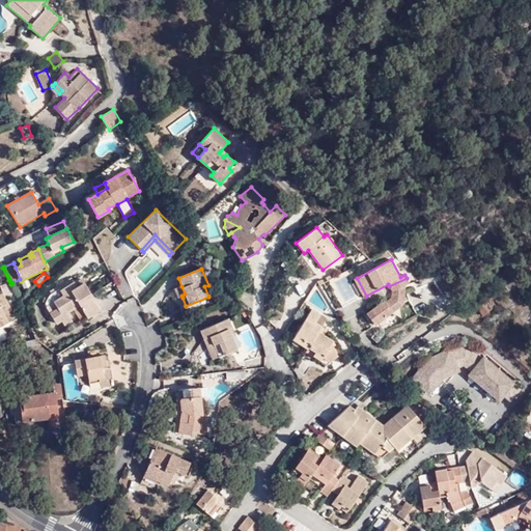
[(363,298),(366,296),(357,278),(354,280),(363,298)]
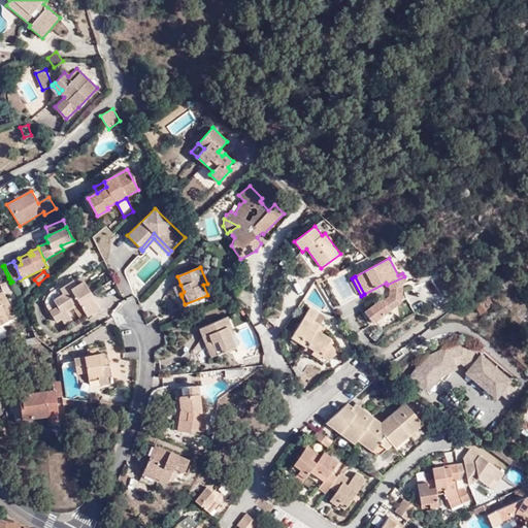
[(406,281),(404,276),(387,285),(390,290),(406,281)]
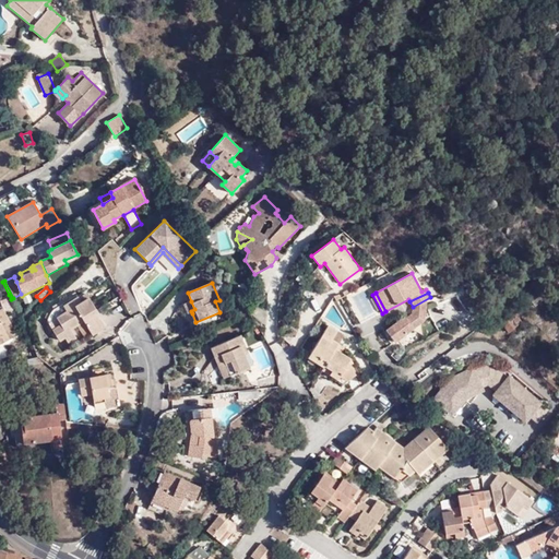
[(86,294),(80,298),(82,302),(57,318),(61,325),(52,330),(59,341),(64,337),(68,343),(76,337),(71,329),(83,321),(92,335),(106,326),(100,319),(93,322),(90,317),(97,312),(98,312),(86,294)]
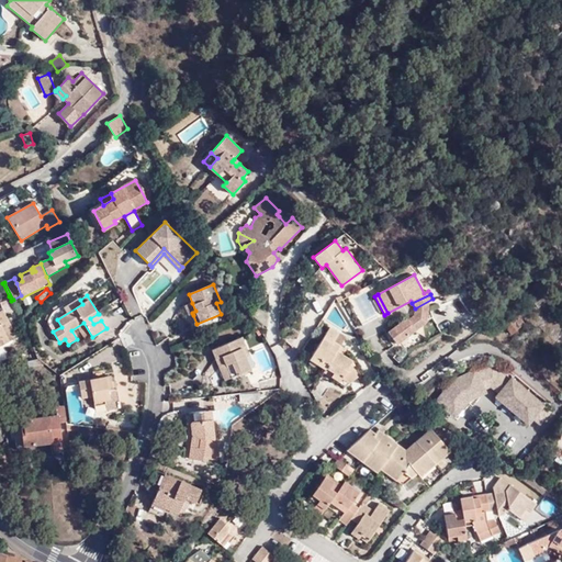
[(0,301),(0,304),(2,310),(6,315),(15,311),(11,301),(9,296),(0,301)]
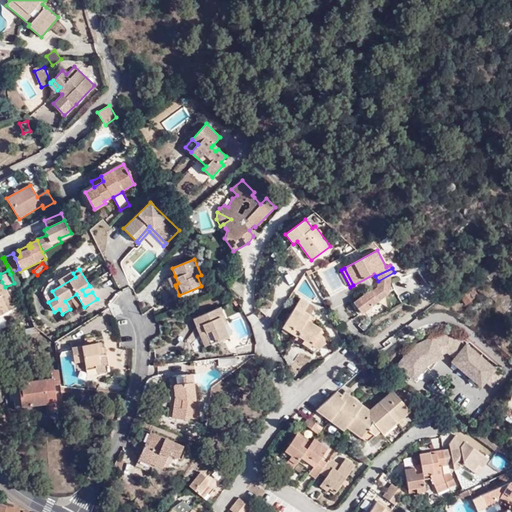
[(52,291),(75,277),(73,273),(70,270),(49,283),(47,286),(45,289),(44,292),(44,294),(44,295),(44,296),(48,302),(56,298),(52,291)]
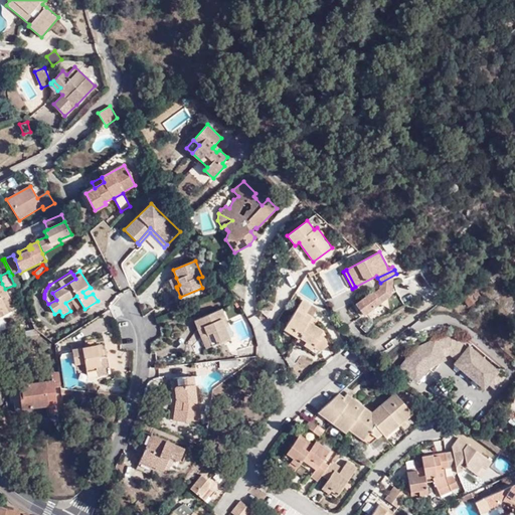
[(396,274),(380,283),(380,284),(379,289),(374,293),(373,291),(355,304),(364,316),(391,296),(393,278),(397,276),(396,274)]
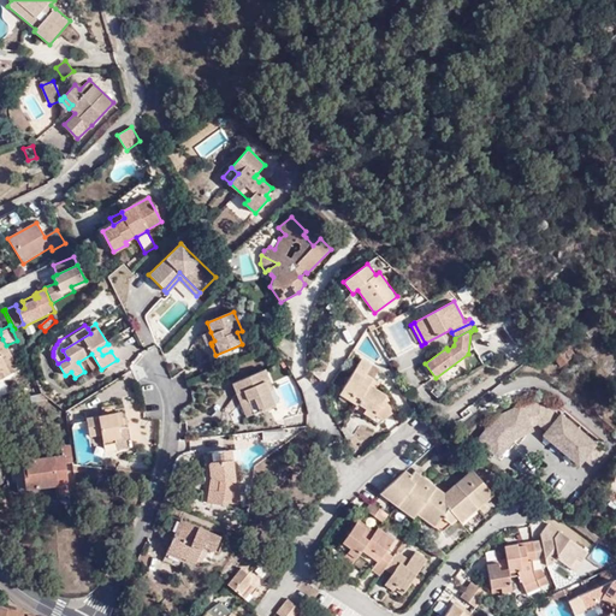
[(207,347),(212,345),(211,343),(214,341),(211,332),(203,336),(207,347)]
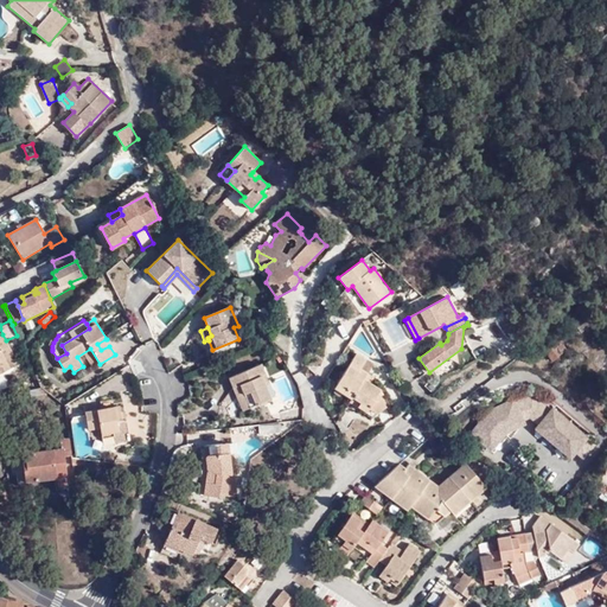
[(2,334),(0,336),(0,349),(10,369),(18,365),(6,340),(2,334)]
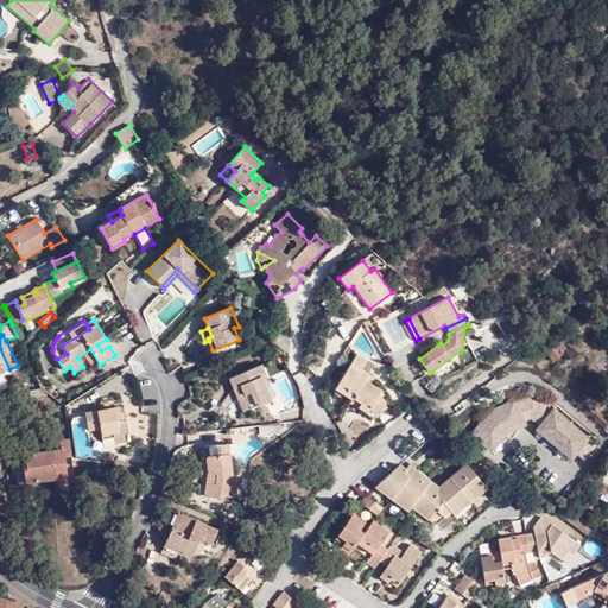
[(551,363),(564,355),(563,354),(568,352),(563,344),(565,342),(561,335),(552,341),(553,342),(543,349),(551,363)]
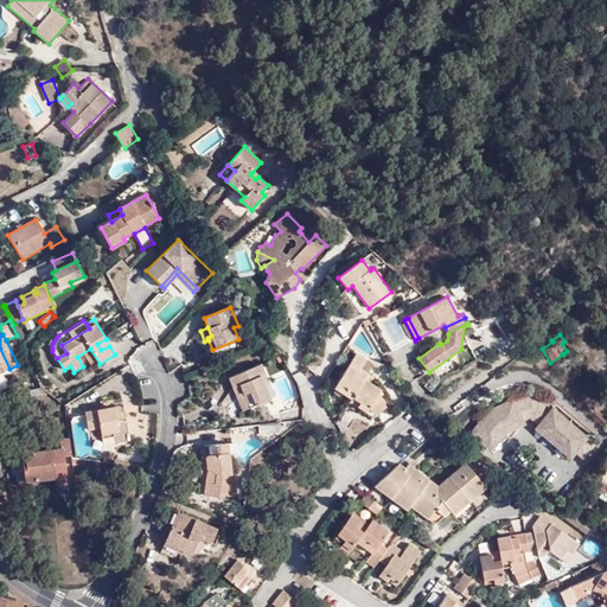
[(109,346),(106,339),(97,344),(101,350),(109,346)]
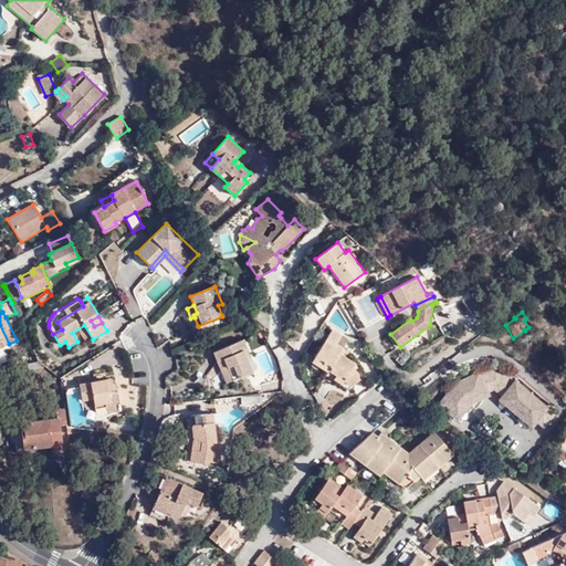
[(0,348),(9,344),(0,325),(0,348)]
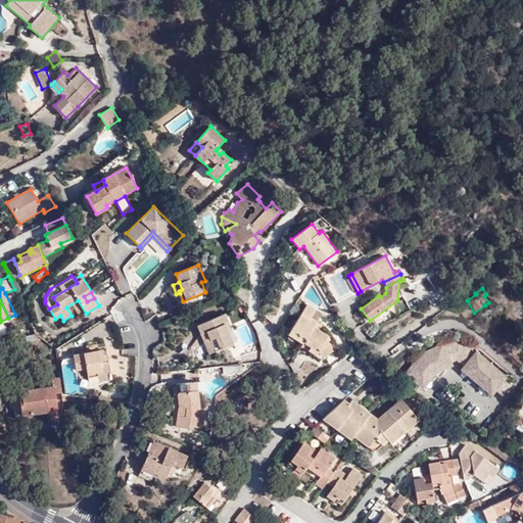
[(305,341),(314,328),(318,323),(312,319),(316,311),(307,305),(291,332),(305,341)]
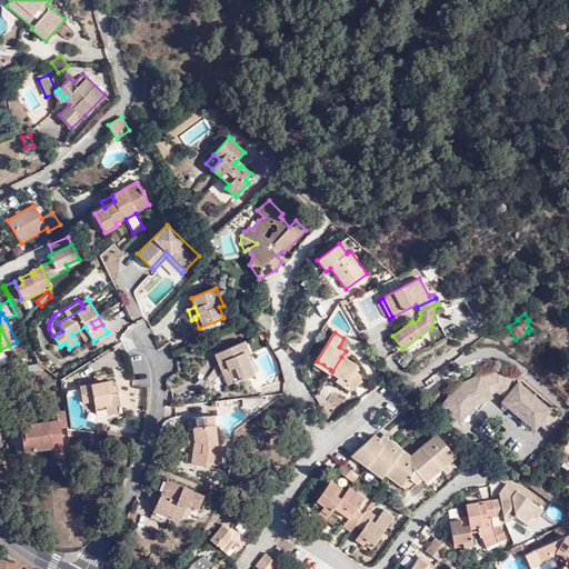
[(339,347),(346,351),(350,342),(343,338),(339,347)]
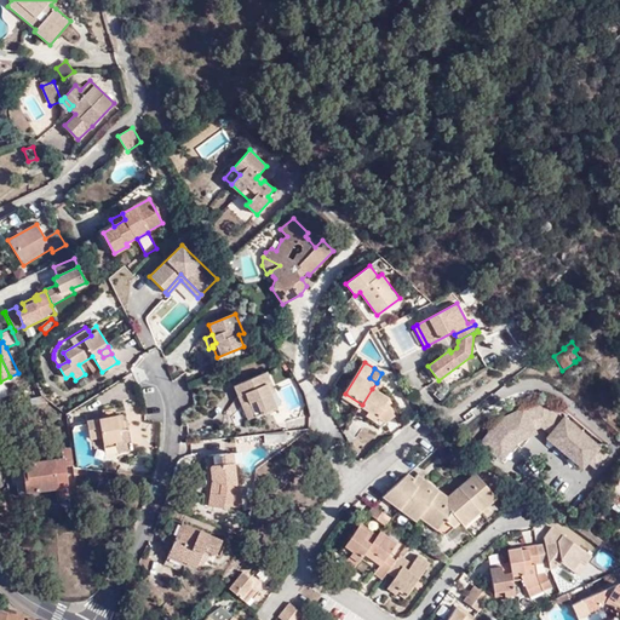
[(246,405),(252,419),(277,407),(271,394),(276,392),(267,372),(234,385),(239,397),(246,394),(250,403),(246,405)]
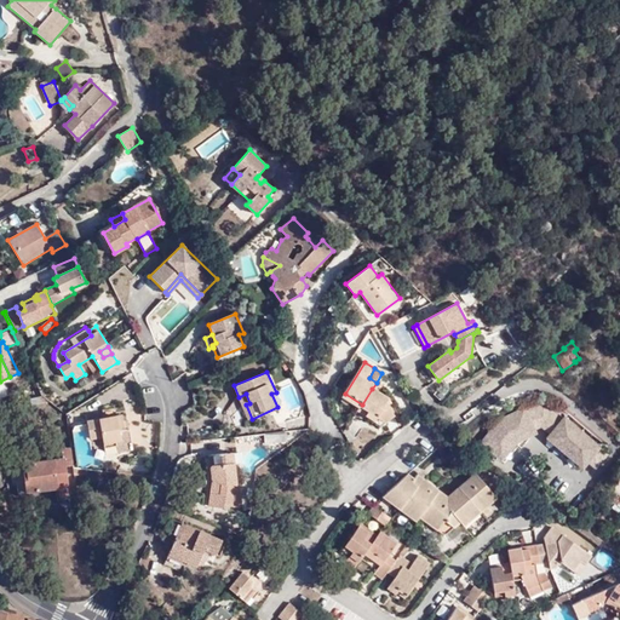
[(388,405),(390,400),(372,389),(362,405),(361,408),(377,418),(388,424),(395,418),(388,405)]
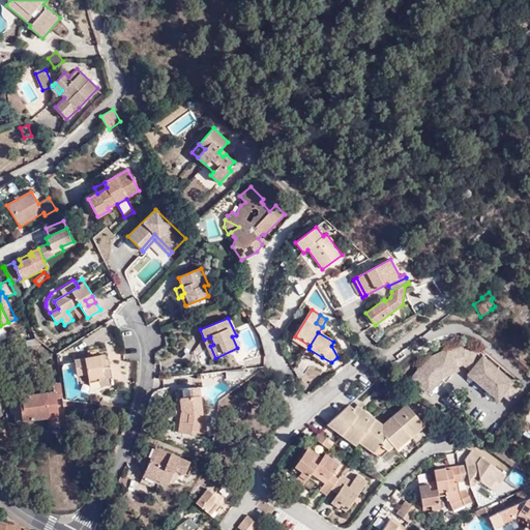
[(212,359),(215,358),(210,346),(213,345),(210,336),(204,340),(212,359)]
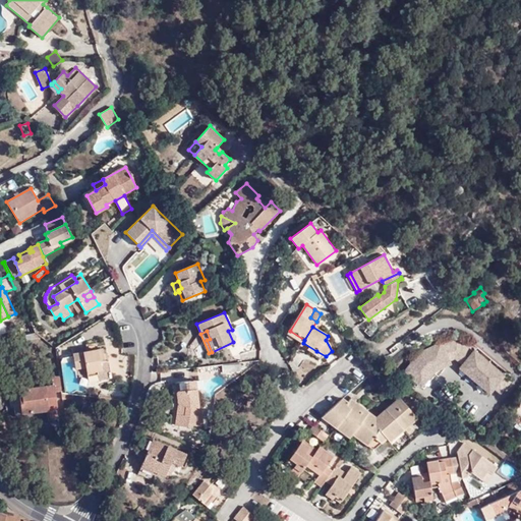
[(303,343),(304,340),(290,331),(288,335),(302,344),(303,343)]
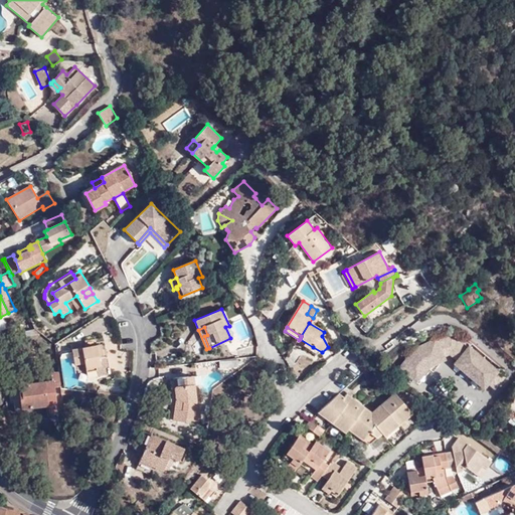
[(494,389),(505,376),(452,334),(438,343),(435,338),(412,348),(397,367),(415,382),(430,367),(450,356),(455,361),(453,364),(483,388),(486,383),(494,389)]
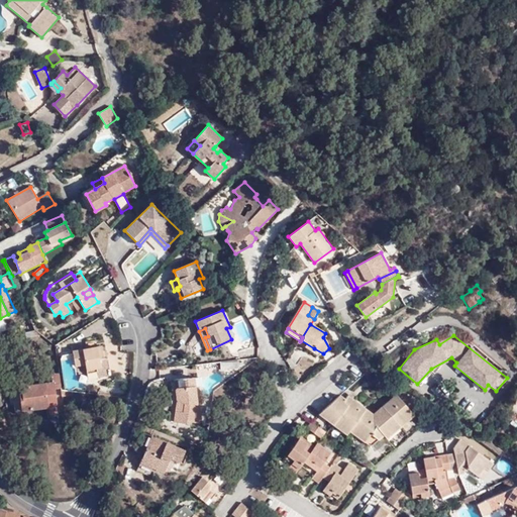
[(312,351),(314,348),(301,340),(300,341),(298,343),(312,351)]
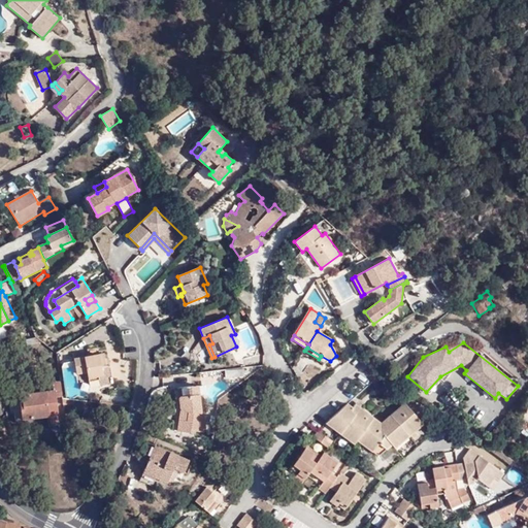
[(109,372),(107,365),(104,354),(73,359),(76,373),(87,372),(88,378),(99,376),(111,373),(111,371),(109,372)]
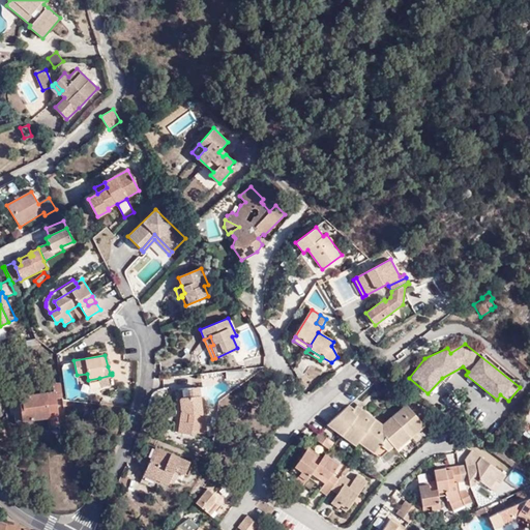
[(246,378),(245,371),(226,372),(227,380),(246,378)]
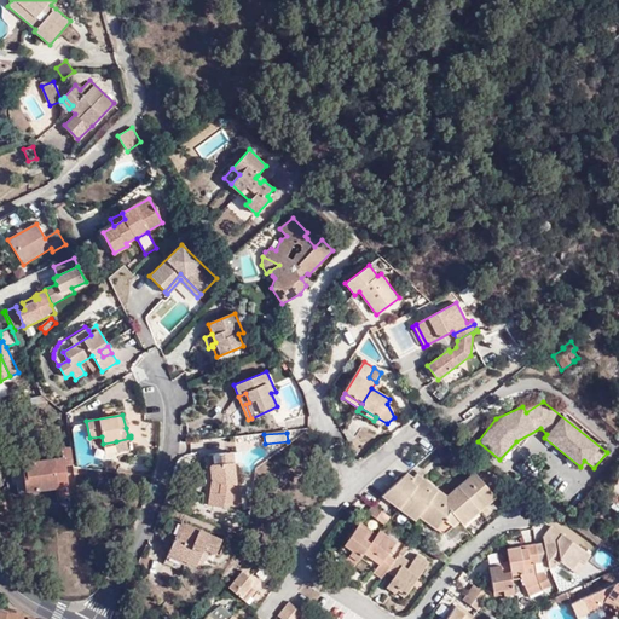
[(133,450),(131,438),(116,441),(116,445),(117,452),(133,450)]
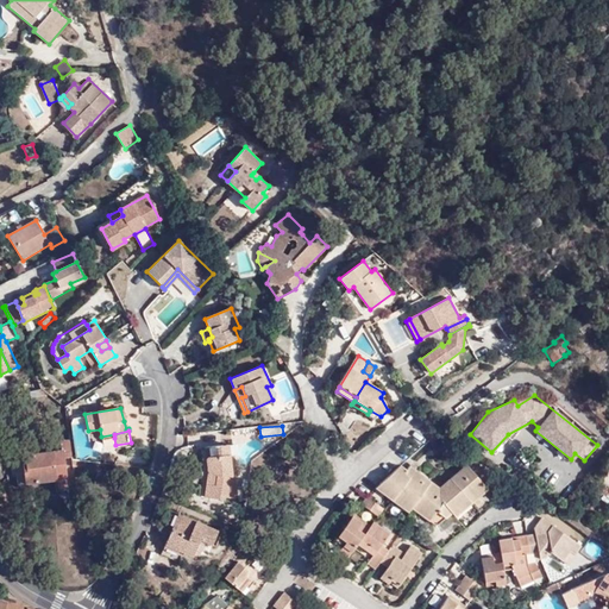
[(19,487),(29,485),(29,483),(57,479),(58,491),(70,490),(66,458),(73,457),(70,440),(61,441),(62,451),(16,457),(19,487)]
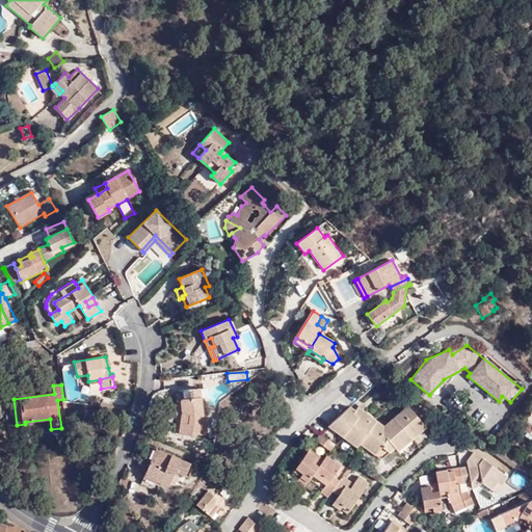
[(188,424),(181,423),(179,434),(196,437),(197,434),(206,435),(208,416),(204,415),(201,388),(195,389),(188,390),(184,390),(183,390),(183,391),(183,399),(180,399),(182,414),(190,415),(188,424)]
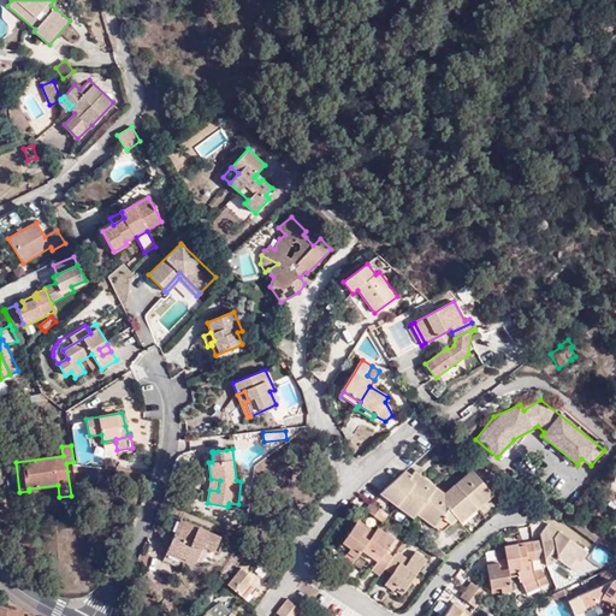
[(448,557),(466,542),(471,537),(474,533),(504,507),(473,472),(446,495),(410,469),(385,491),(381,495),(443,539),(434,546),(448,557)]
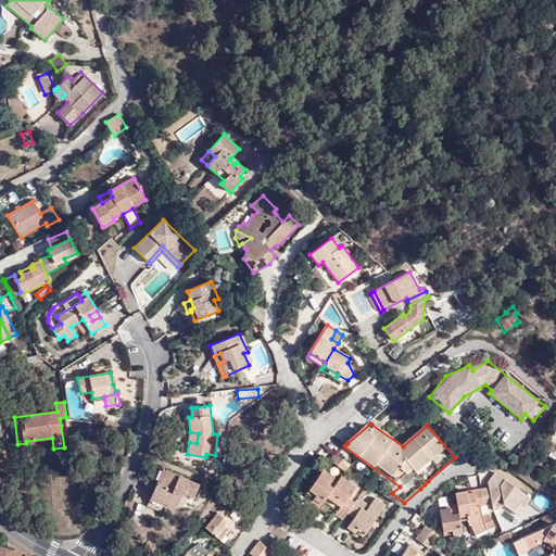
[(190,432),(189,442),(197,443),(199,433),(190,432)]
